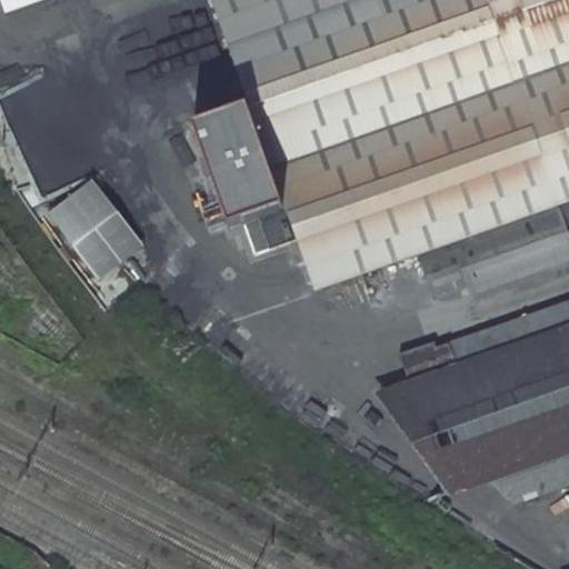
[(416,253),(568,200),(568,0),(211,0),(313,289),(416,253)]
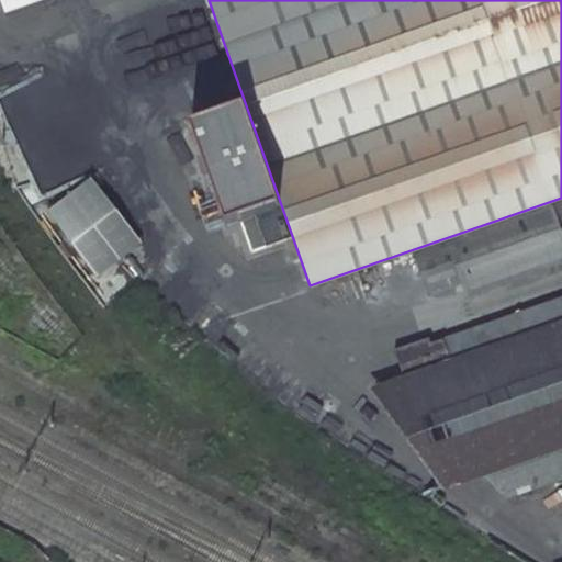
[(93,284),(137,248),(81,180),(36,217),(93,284)]
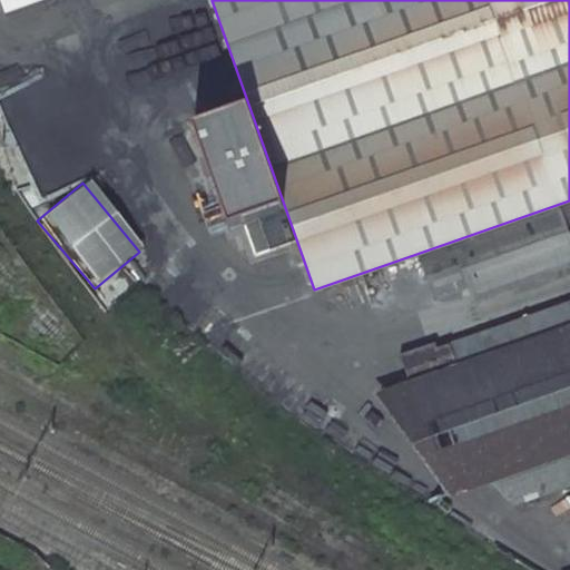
[(569,259),(569,200),(416,254),(433,297),(467,286),(470,295),(569,259)]
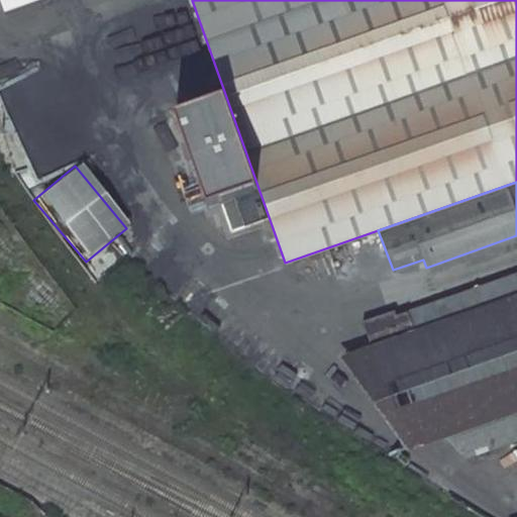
[(516,516),(516,270),(395,312),(393,307),(362,318),(374,350),(377,349),(446,436),(456,449),(467,458),(516,440),(516,516)]
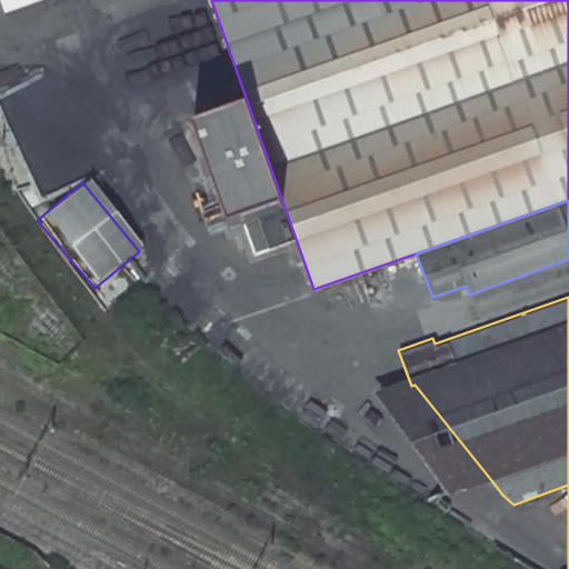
[(491,480),(415,385),(411,386),(375,399),(451,493),(491,480)]
